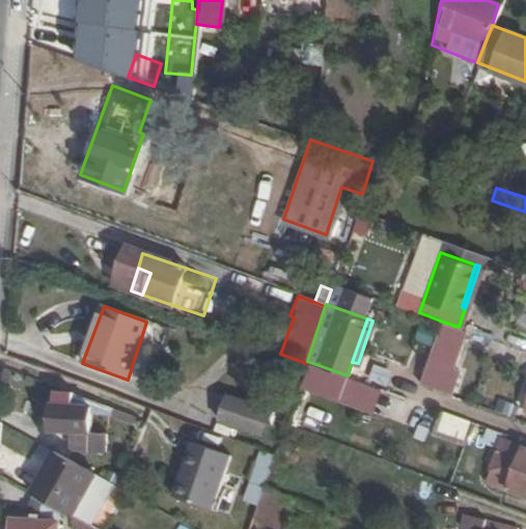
[(440,321),(423,370),(428,372),(434,362),(449,367),(464,329),(459,327),(440,321)]
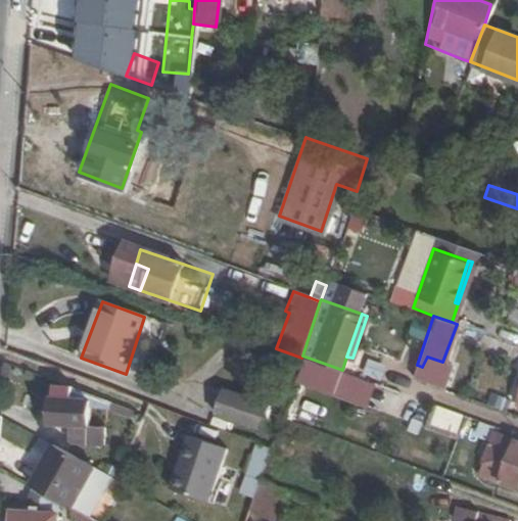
[(417,319),(412,334),(424,338),(429,323),(417,319)]
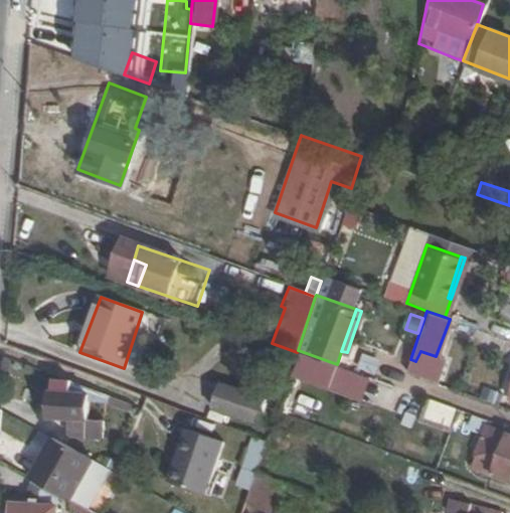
[(406,369),(428,377),(436,356),(420,351),(415,361),(410,359),(406,369)]
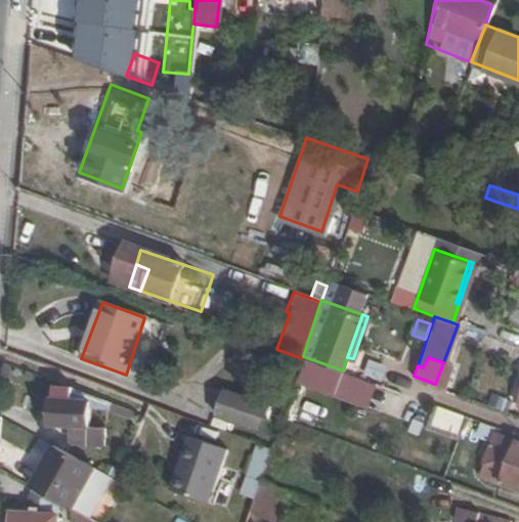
[(87,401),(87,394),(66,387),(53,387),(51,424),(70,425),(70,443),(97,444),(97,425),(89,425),(89,401),(87,401)]
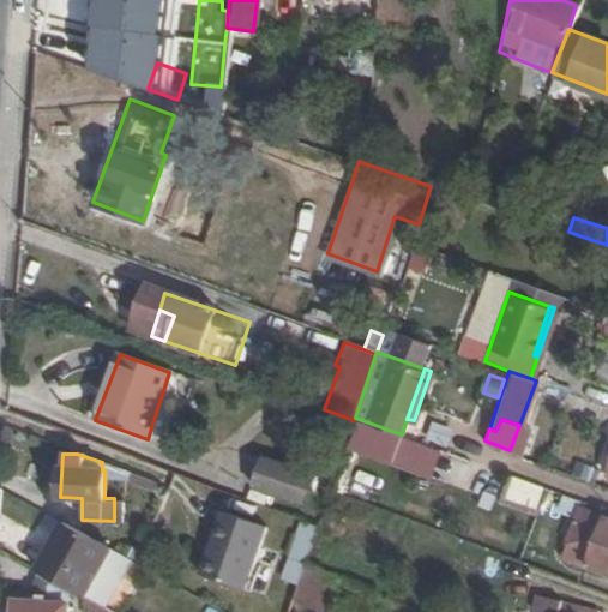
[(318,475),(260,456),(251,484),(308,504),(318,475)]
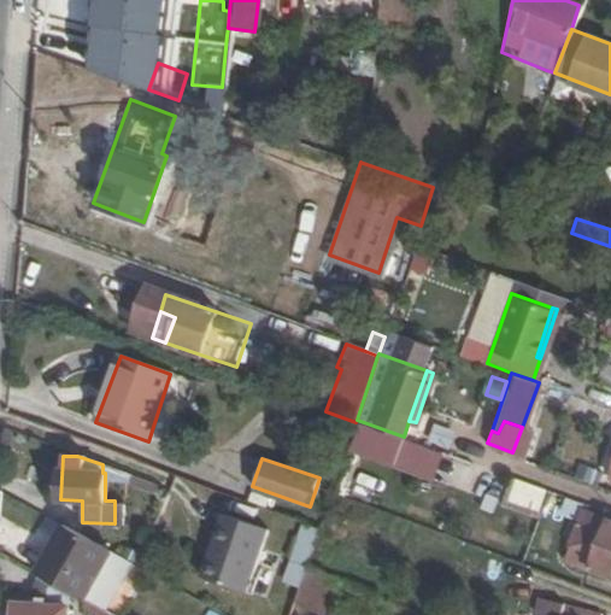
[(504,502),(535,511),(544,487),(512,478),(504,502)]
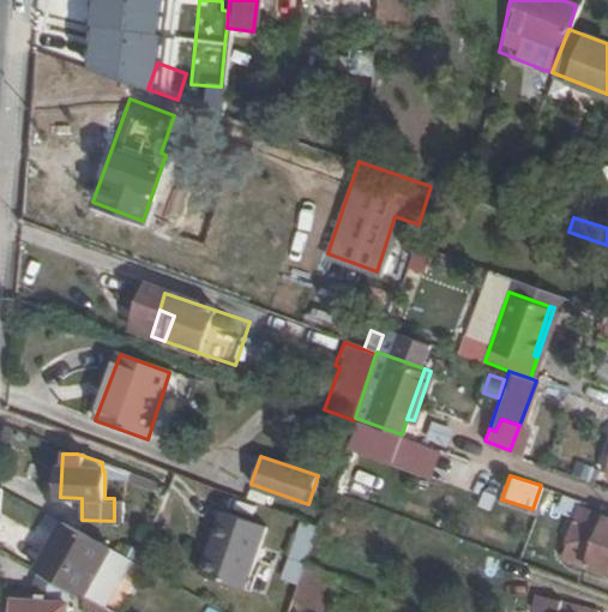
[(607,516),(583,508),(564,558),(607,574),(607,516)]
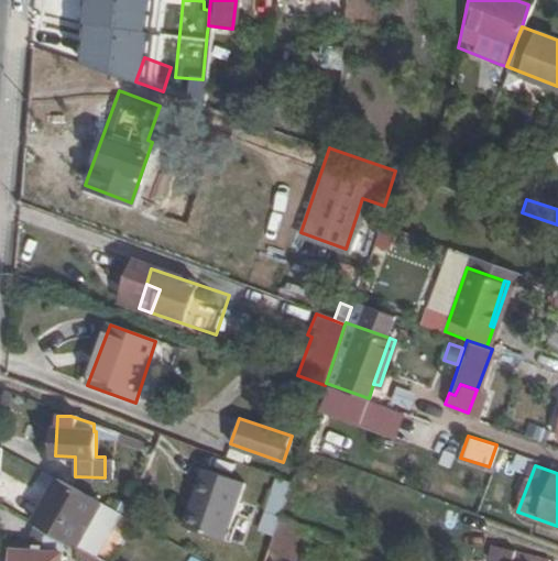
[(242,482),(200,468),(181,526),(222,540),(242,482)]
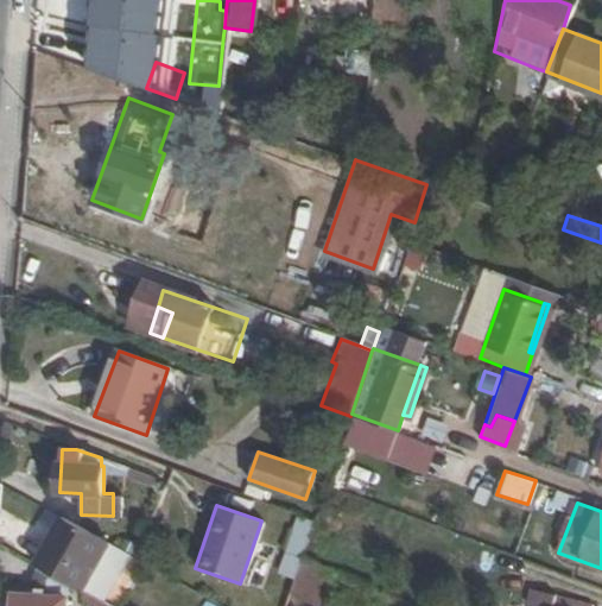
[(315,522),(298,515),(267,603),(274,605),(285,605),(289,595),(301,562),(315,522)]
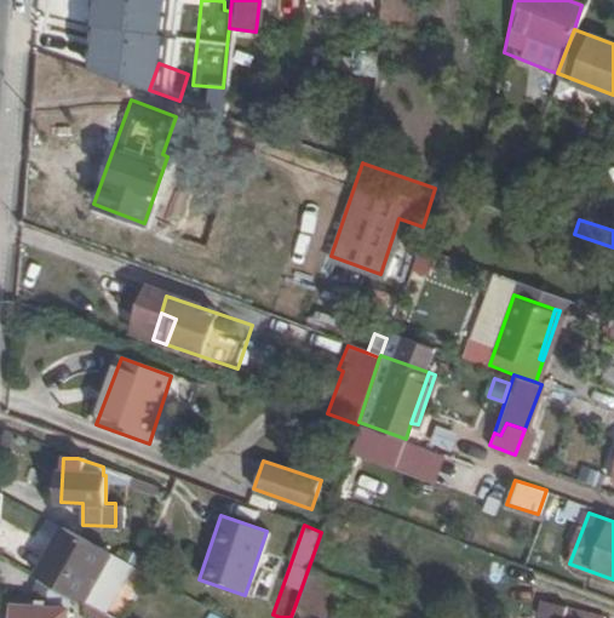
[(63,526),(59,532),(103,555),(104,551),(105,549),(63,526)]
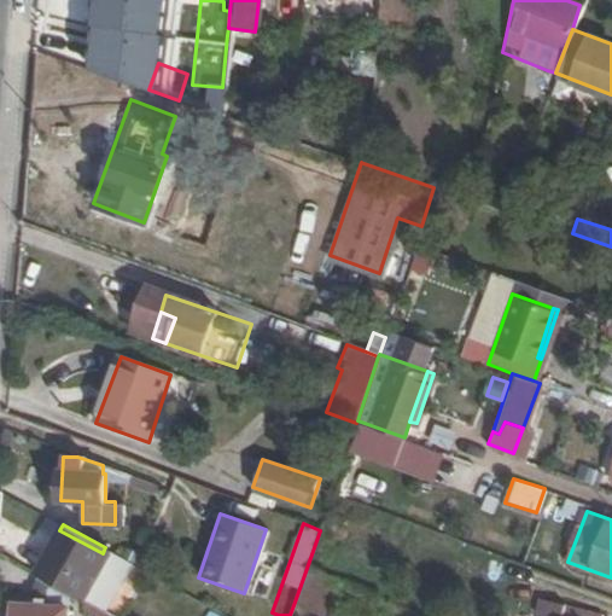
[(59,530),(40,569),(81,592),(103,553),(59,530)]
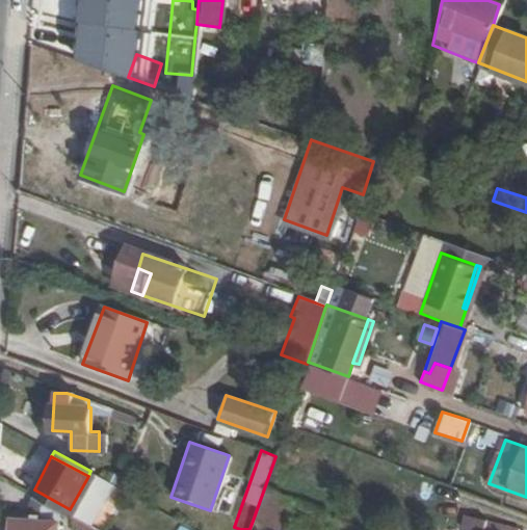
[(106,481),(89,473),(88,476),(70,509),(68,514),(83,523),(106,481)]
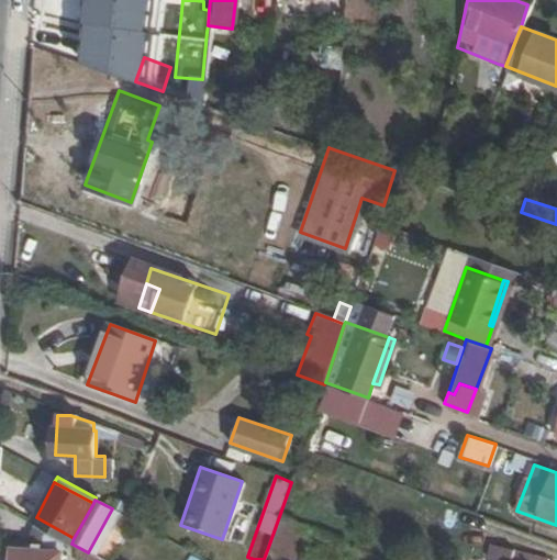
[(74,538),(36,517),(34,524),(62,538),(71,544),(74,538)]
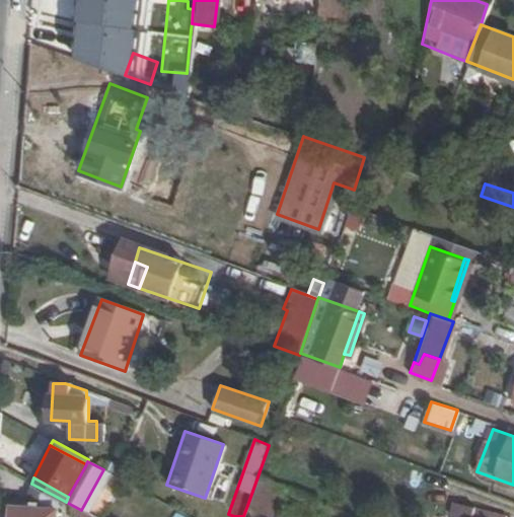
[(246,508),(266,516),(279,516),(290,494),(257,479),(246,508)]
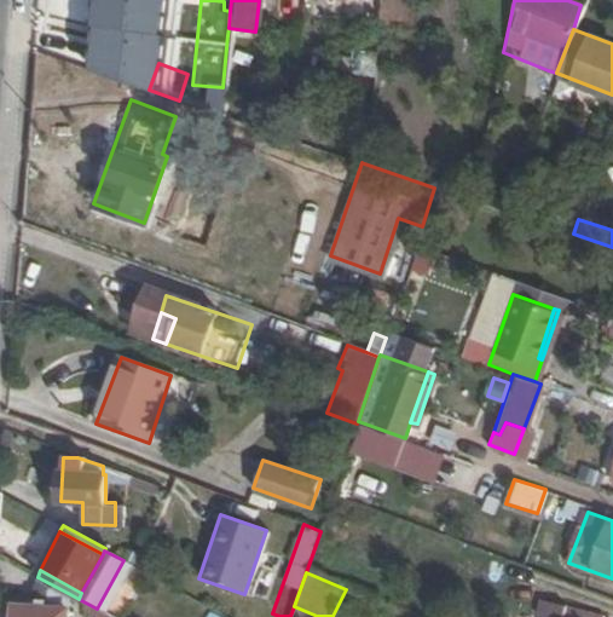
[(38,577),(34,575),(21,601),(67,605),(68,593),(38,577)]
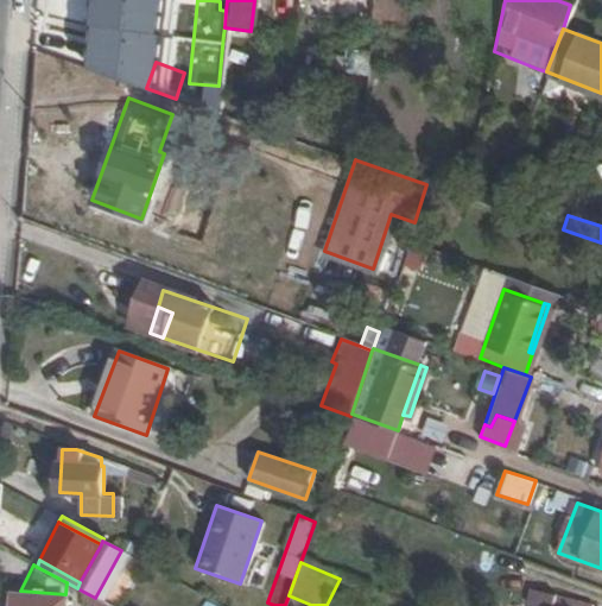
[(20,591),(12,591),(11,605),(64,605),(65,594),(20,591)]
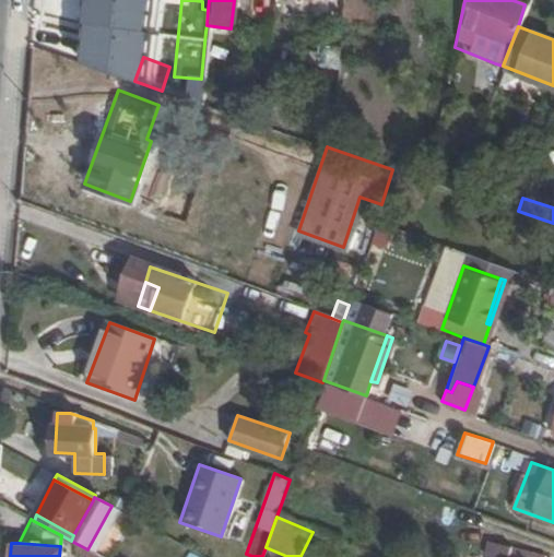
[(539,556),(540,555),(491,545),(487,556),(539,556)]
